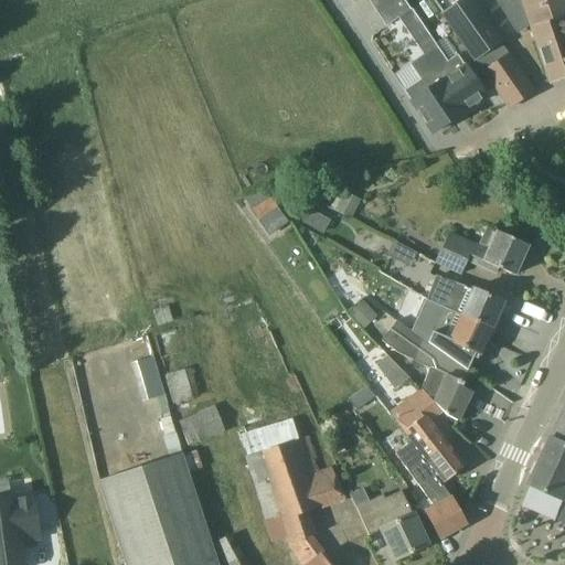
[(411,10),(404,0),(368,0),(386,27),(411,10)]
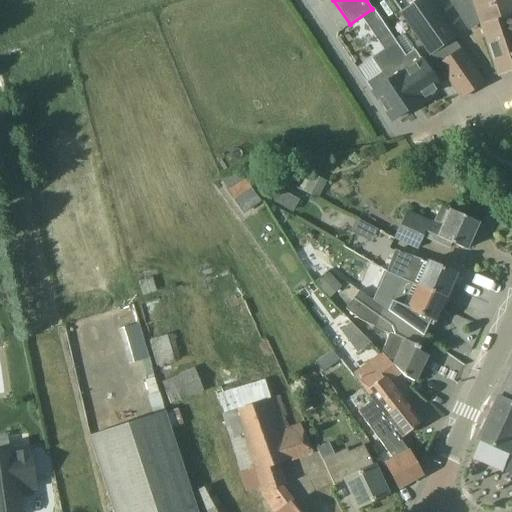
[(470,0),(452,0),(450,1),(469,30),(479,25),(479,24),(470,0)]
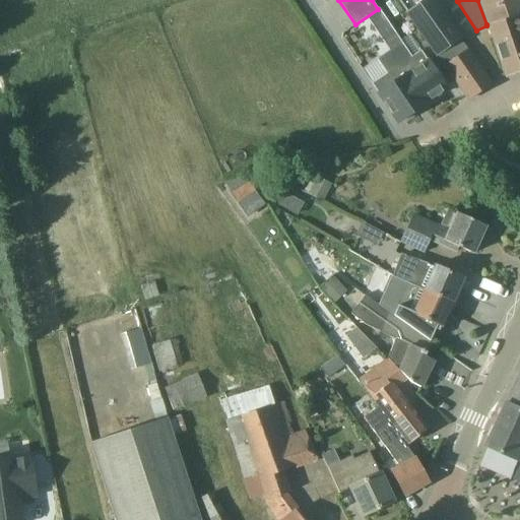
[(519,0),(481,0),(506,74),(508,78),(519,74),(519,29),(516,18),(519,16),(519,0)]
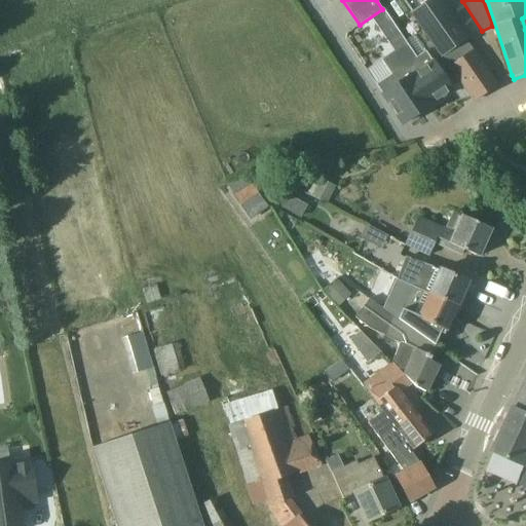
[(465,39),(455,46),(453,42),(441,50),(448,62),(475,101),(476,101),(497,85),(480,60),(465,39)]
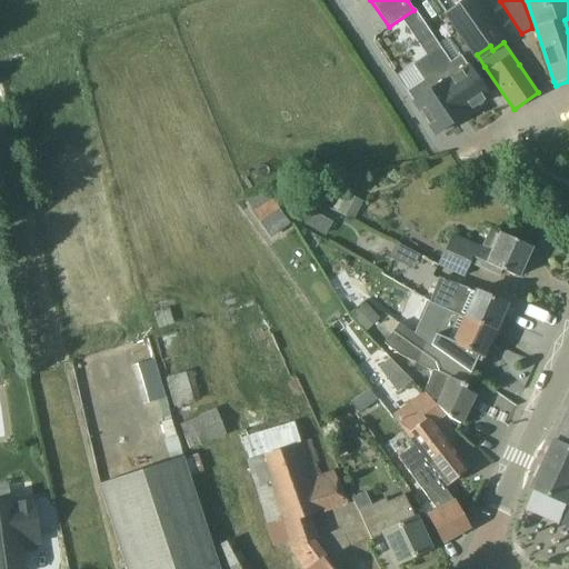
[(489,97),(461,56),(451,62),(440,46),(412,65),(423,81),(407,92),(436,135),(467,113),(466,112),(489,97)]
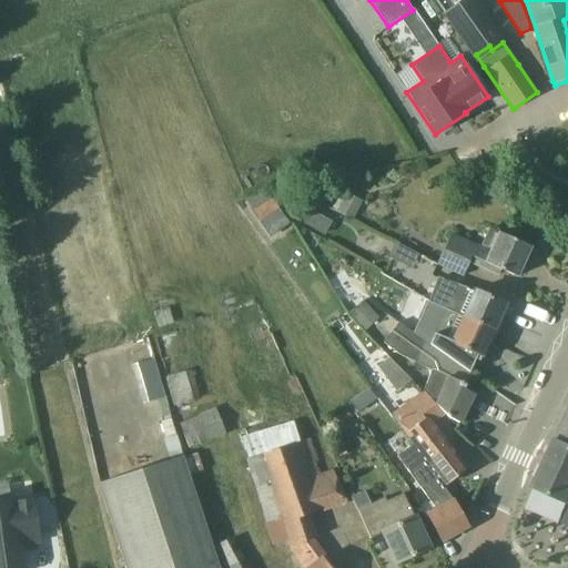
[(353,221),(363,202),(346,193),(336,213),(353,221)]
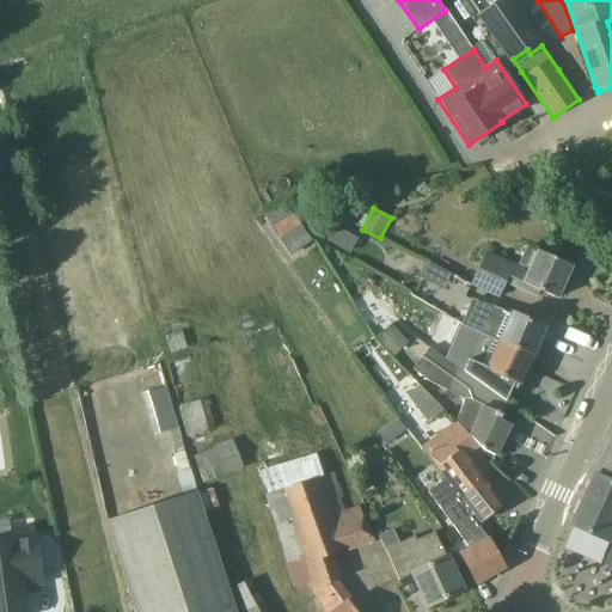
[(301,227),(291,213),(271,227),(282,242),(301,227)]
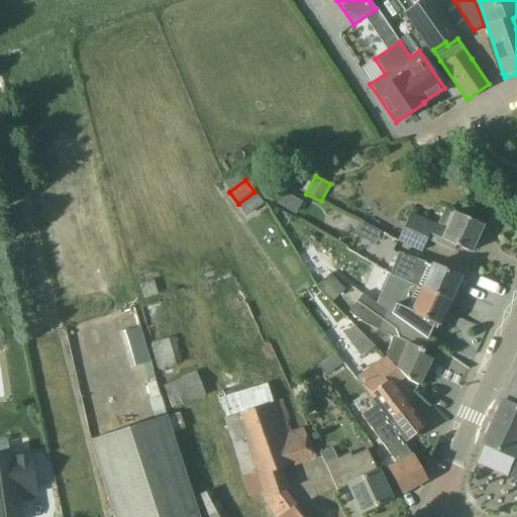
[(266,200),(273,196),(265,182),(257,187),(266,200)]
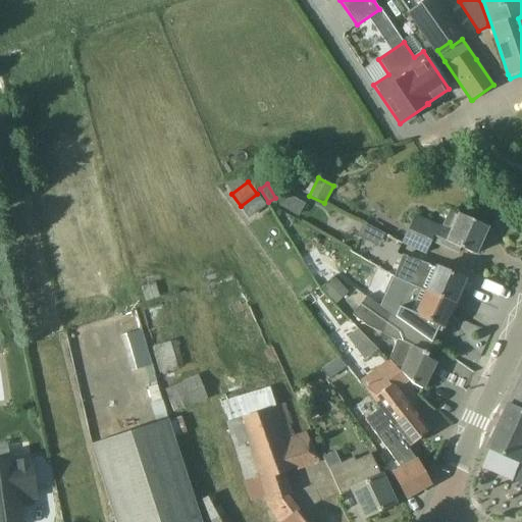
[(306,204),(285,193),(278,206),(299,217),(306,204)]
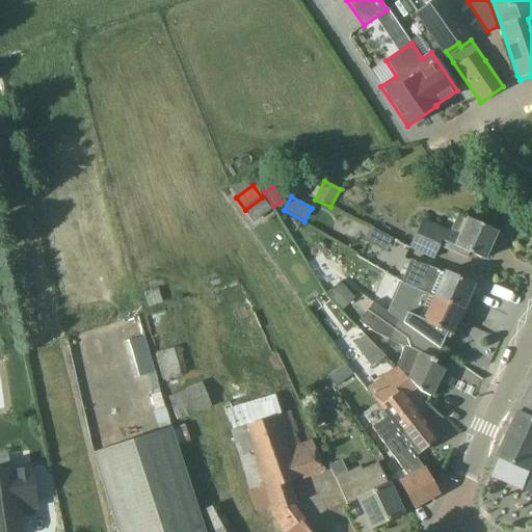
[(450,235),(423,222),(411,247),(435,259),(442,245),(454,250),(454,251),(469,258),(471,254),(485,260),(498,232),(469,218),(461,236),(452,232),(450,235)]
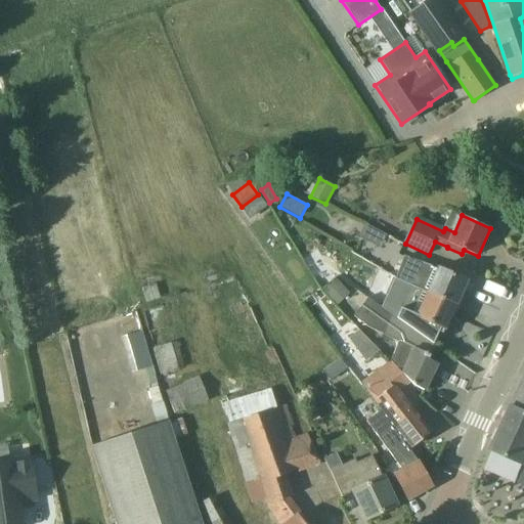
[(408,284),(456,305),(467,280),(439,268),(439,269),(406,257),(398,279),(408,284)]
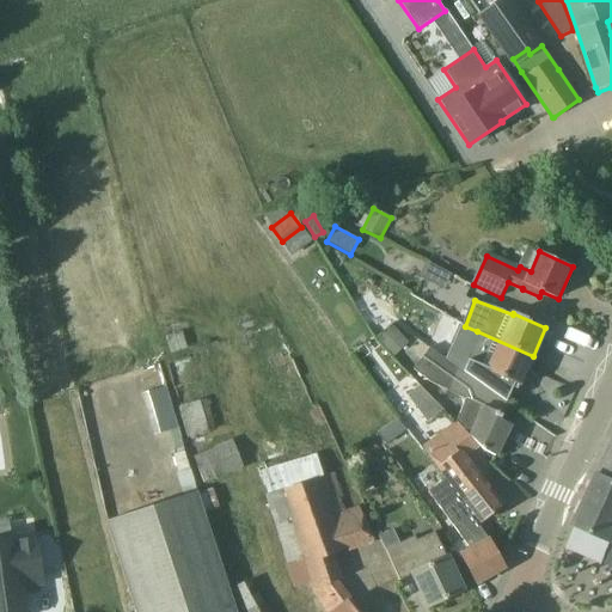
[(378,340),(389,352),(404,338),(393,326),(378,340)]
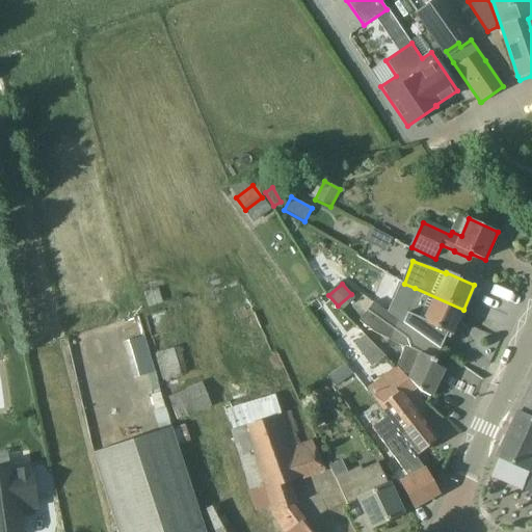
[(452,335),(463,310),(415,288),(400,321),(420,335),(441,350),(446,338),(450,339),(452,335)]
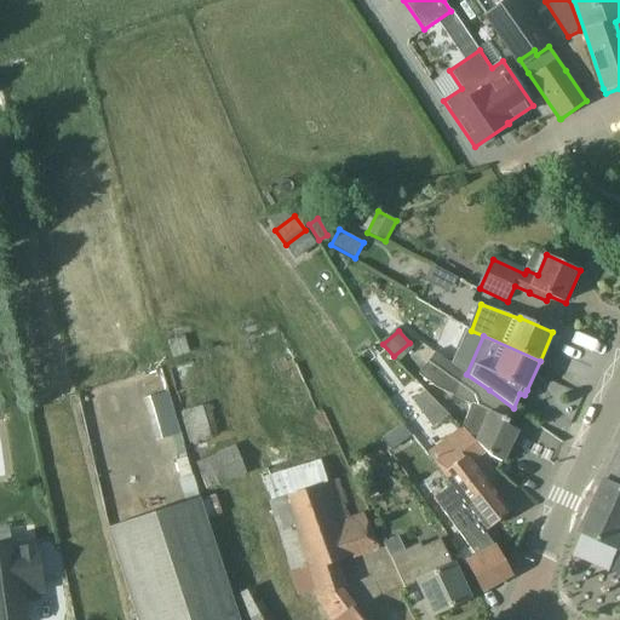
[(470,407),(507,425),(515,409),(514,408),(489,390),(466,374),(437,352),(419,375),(447,396),(470,407)]
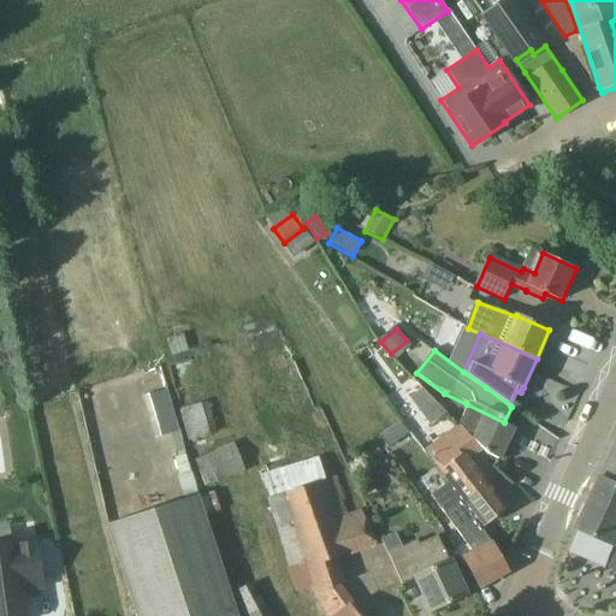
[(167,388),(144,395),(159,437),(182,430),(167,388)]
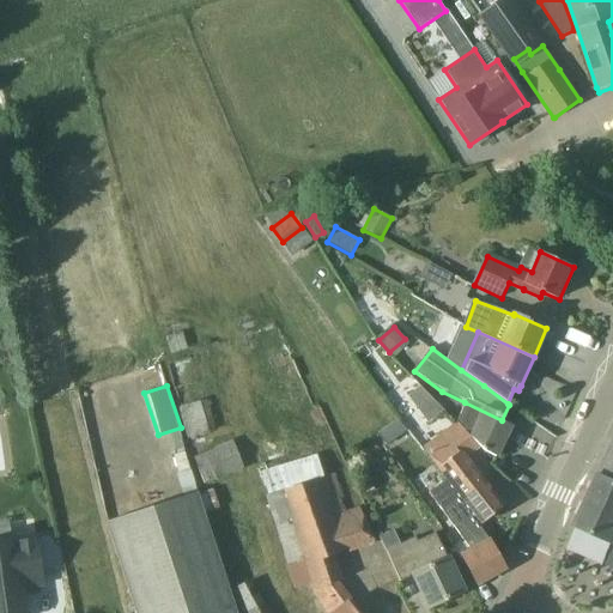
[(411,395),(429,413),(438,404),(420,386),(411,395)]
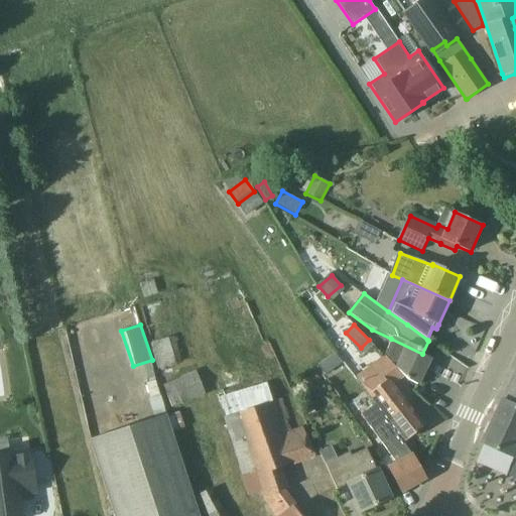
[(181,363),(174,337),(150,344),(157,370),(181,363)]
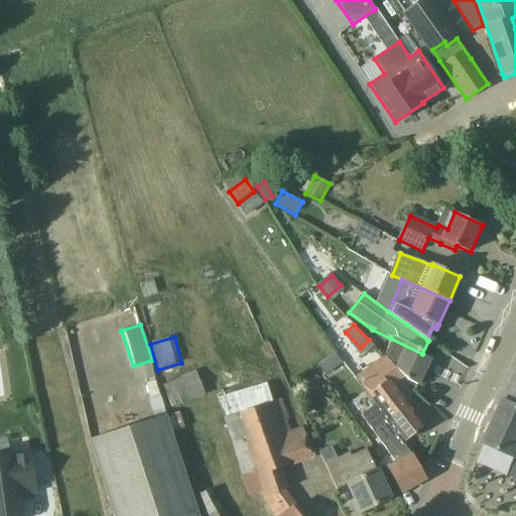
[(391,339),(383,357),(401,377),(404,375),(409,380),(418,385),(431,359),(422,354),(391,339)]
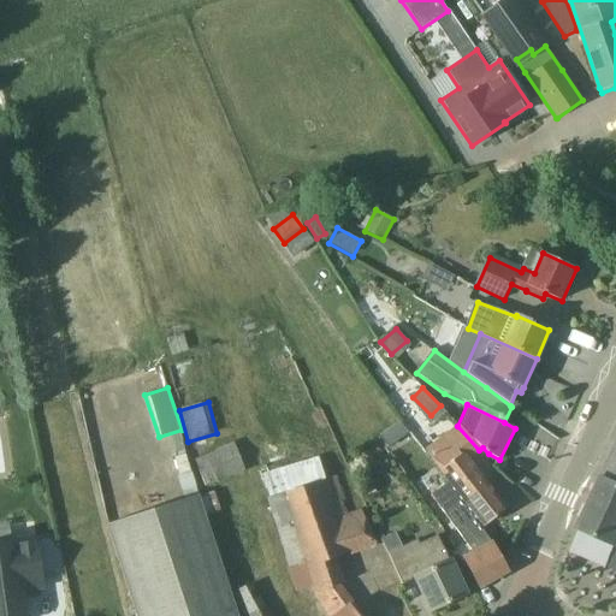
[(421,444),(485,526),(508,508),(469,458),(479,450),(457,426),(451,420),(421,444)]
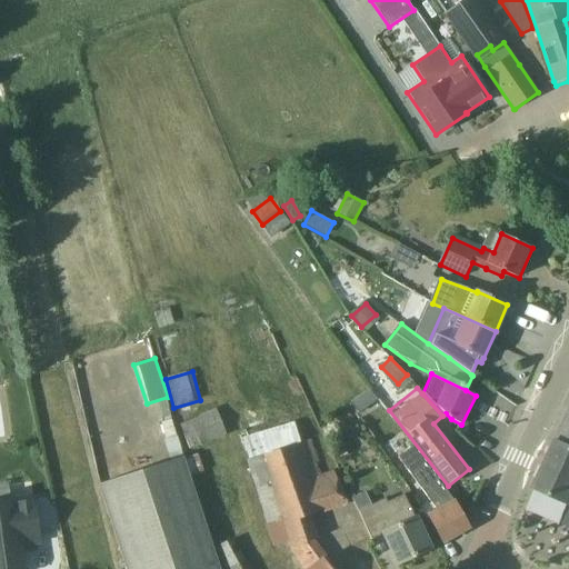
[(359,413),(368,407),(360,395),(350,402),(359,413)]
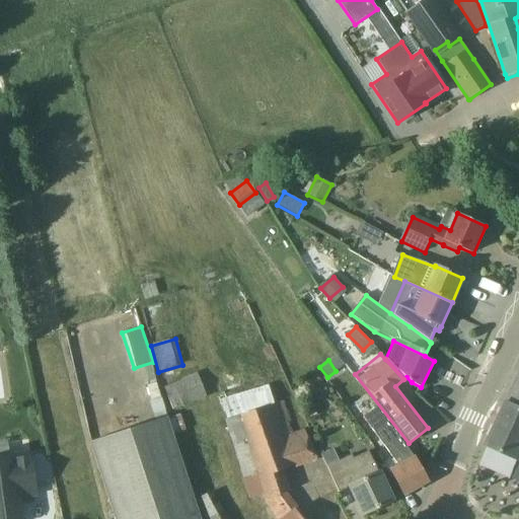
[(172,409),(205,396),(196,374),(181,379),(182,382),(165,388),(172,409)]
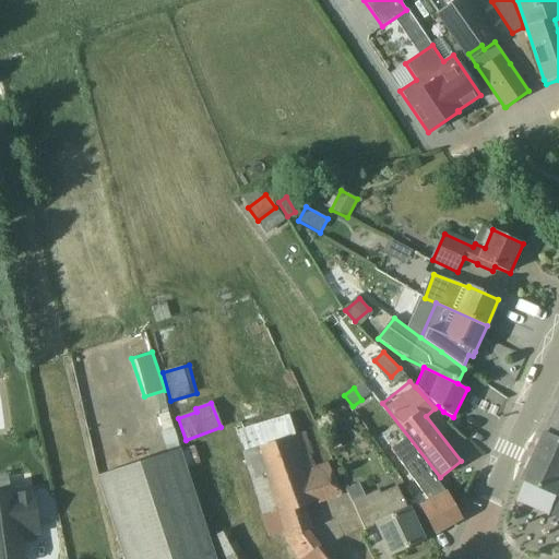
[(558,407),(526,482),(558,495),(558,407)]
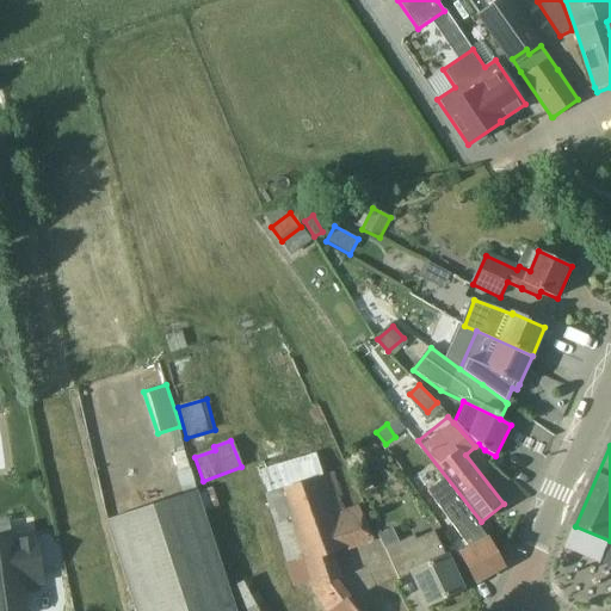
[(358,610),(337,581),(343,579),(333,553),(368,541),(370,534),(359,506),(335,514),(331,500),(341,497),(333,471),(281,488),(314,590),(326,585),(329,596),(338,608),(332,610),(358,610)]
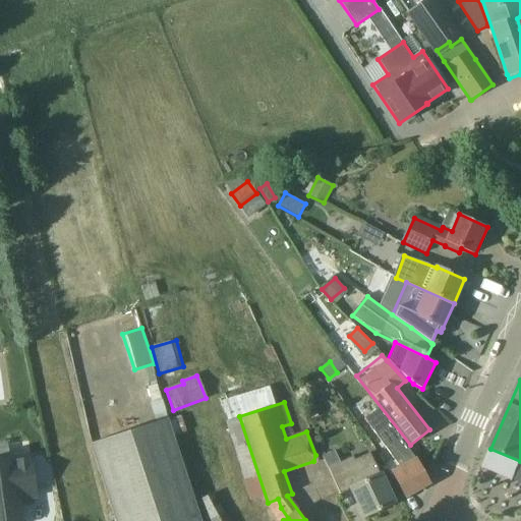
[(365,419),(394,458),(402,468),(394,472),(407,498),(431,483),(426,474),(417,459),(408,447),(380,409),(365,419)]
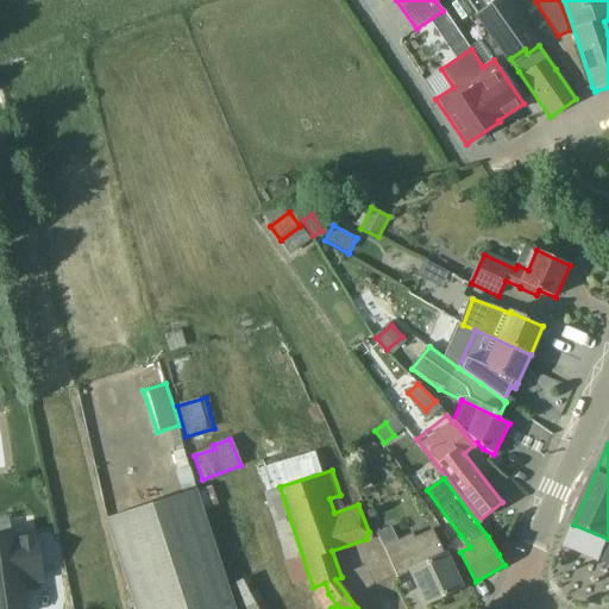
[(236,608),(198,490),(107,520),(136,608),(236,608)]
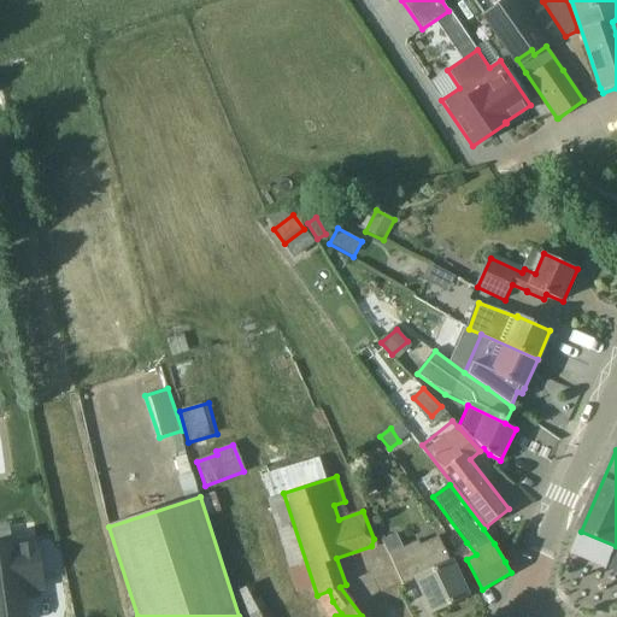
[(391,554),(404,548),(397,534),(383,540),(391,554)]
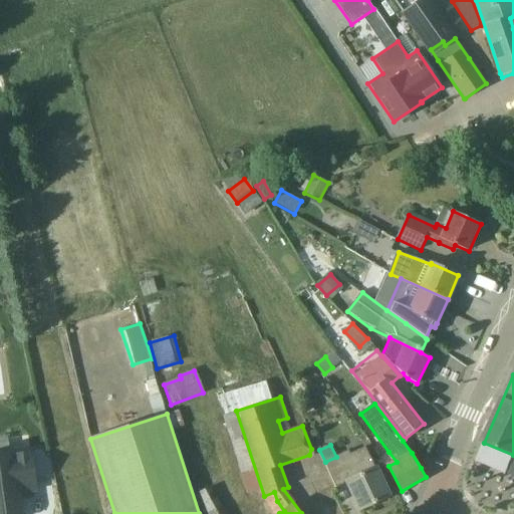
[(337,488),(348,483),(360,510),(390,496),(370,456),(368,457),(363,447),(350,453),(349,451),(336,457),(325,462),(337,488)]
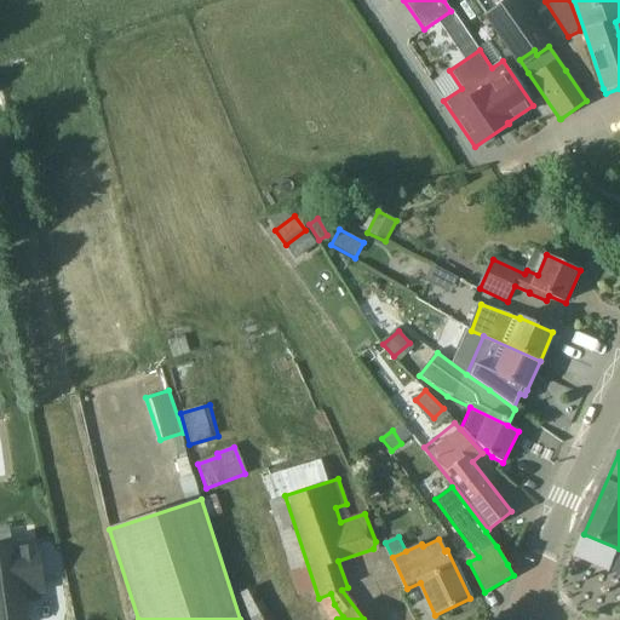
[(15,545),(0,546),(0,619),(26,619),(22,592),(44,590),(38,543),(16,546),(15,545)]
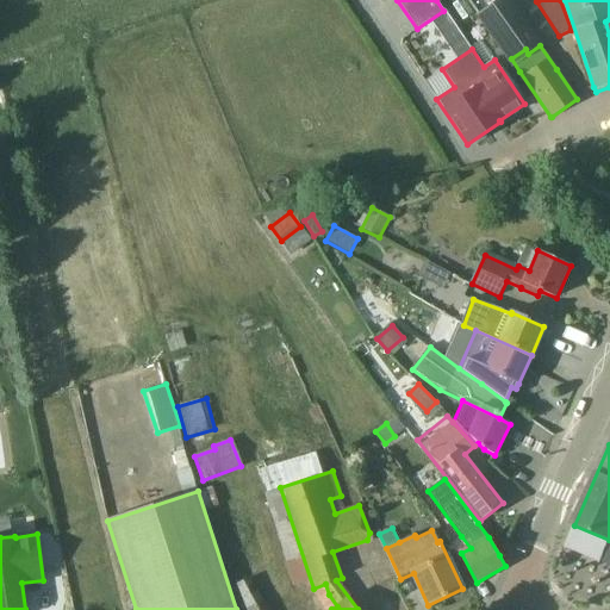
[(571,553),(561,576),(585,585),(595,562),(571,553)]
